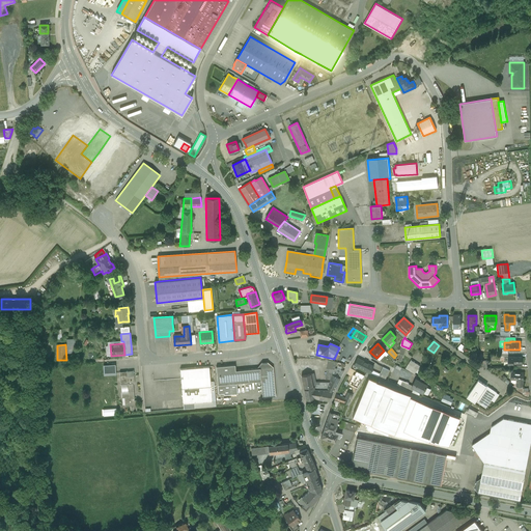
[(522,357),(508,357),(508,362),(508,365),(513,365),(513,363),(518,363),(518,365),(522,365),(522,363),(522,357)]
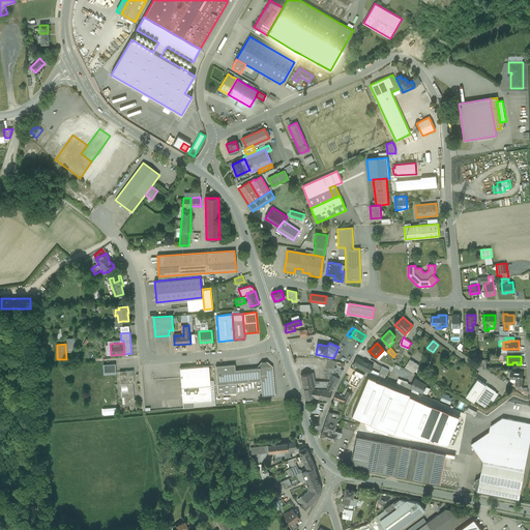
[(373,365),(357,357),(353,364),(370,373),(378,377),(379,373),(371,370),(373,365)]
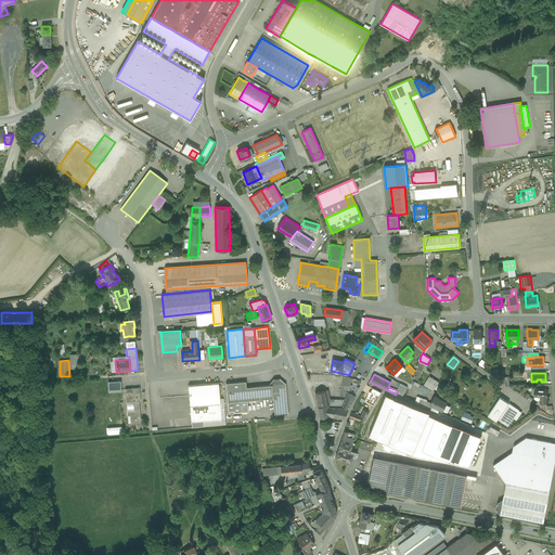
[(436,381),(429,376),(425,383),(431,387),(436,381)]
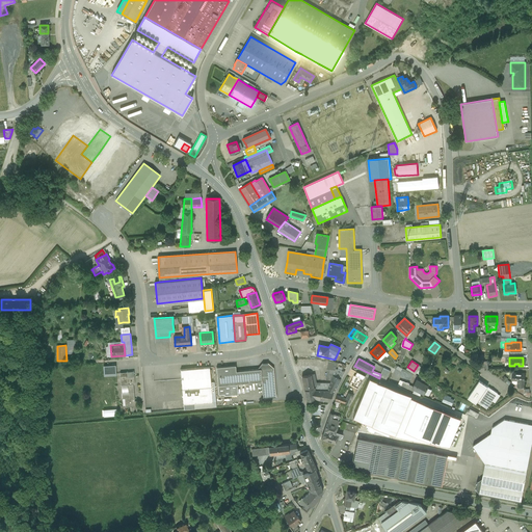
[(337,363),(328,362),(327,369),(335,370),(337,363)]
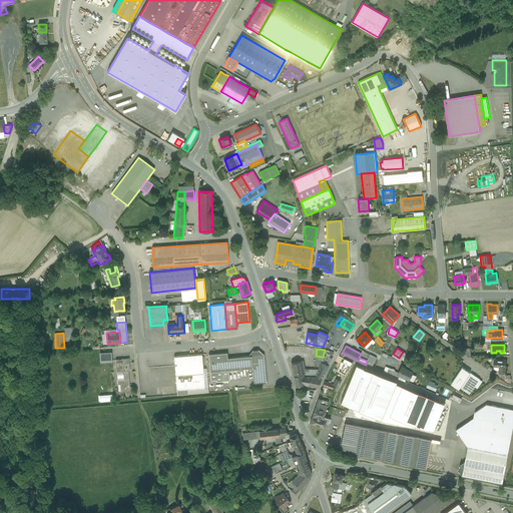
[(264,355),(258,350),(253,350),(248,356),(251,356),(252,368),(253,384),(267,383),(264,355)]
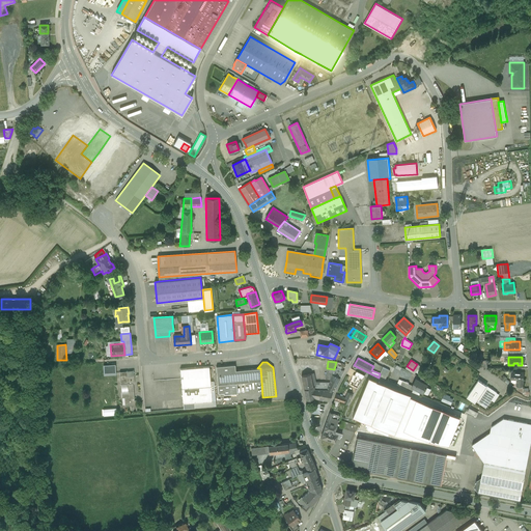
[(115,365),(103,365),(104,375),(116,374),(115,365)]
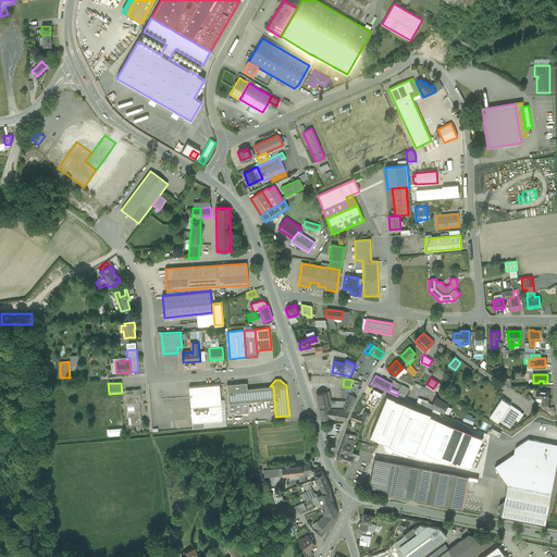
[(246,383),(226,384),(229,412),(235,412),(235,413),(249,412),(248,401),(274,399),(273,386),(270,386),(247,388),(246,383)]
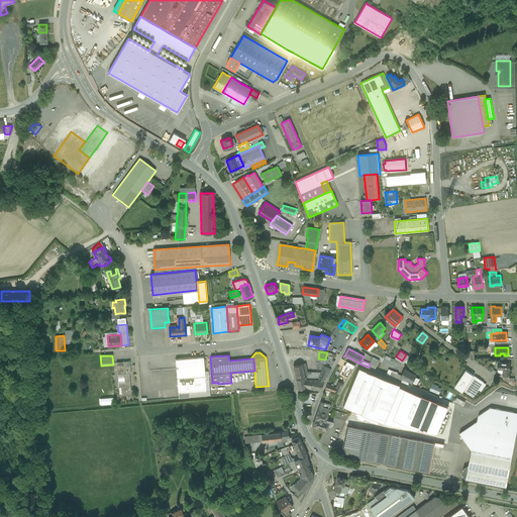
[(176,359),(179,393),(207,391),(205,372),(204,356),(176,359)]
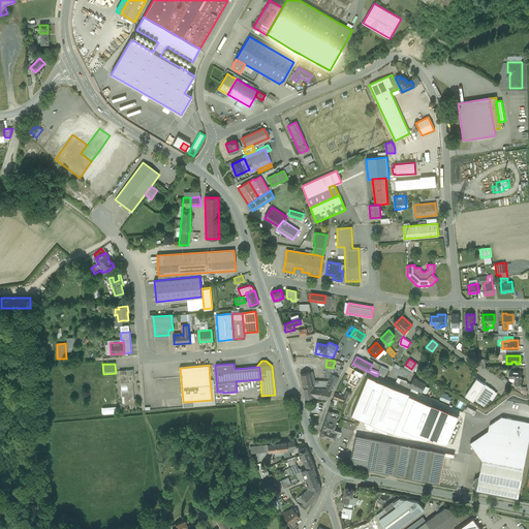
[(411,369),(405,365),(404,367),(413,373),(414,371),(411,369)]
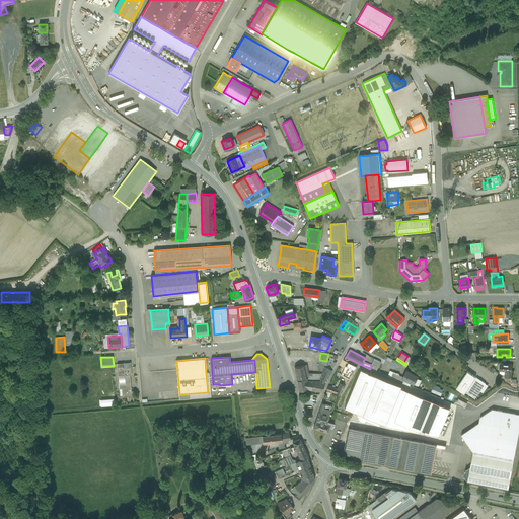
[(326,361),(319,360),(317,370),(323,371),(326,363),(326,361)]
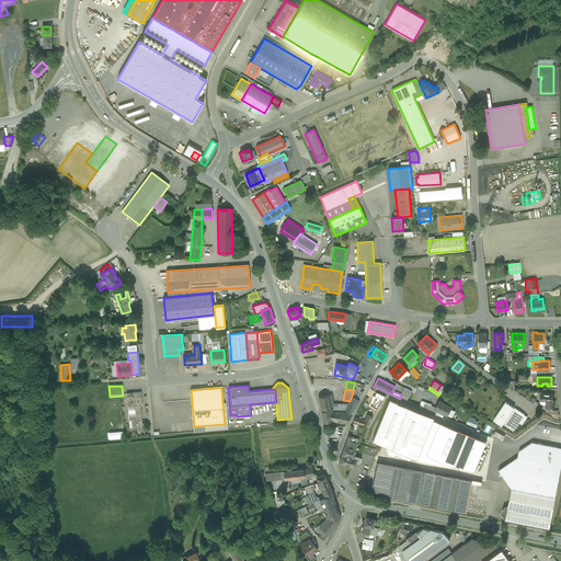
[(410,395),(403,391),(401,395),(400,399),(407,401),(410,395)]
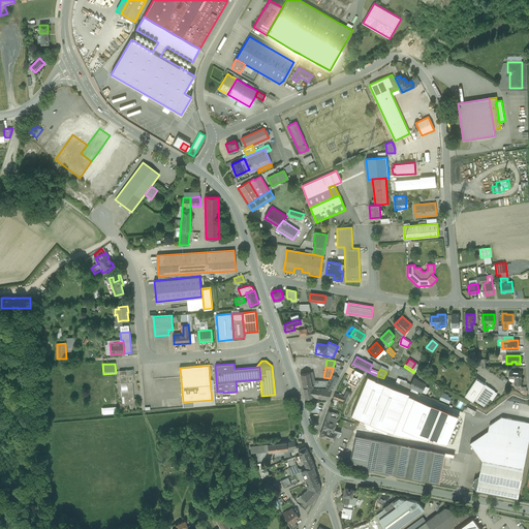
[(133,370),(119,371),(120,383),(125,382),(127,382),(132,382),(134,382),(133,370)]
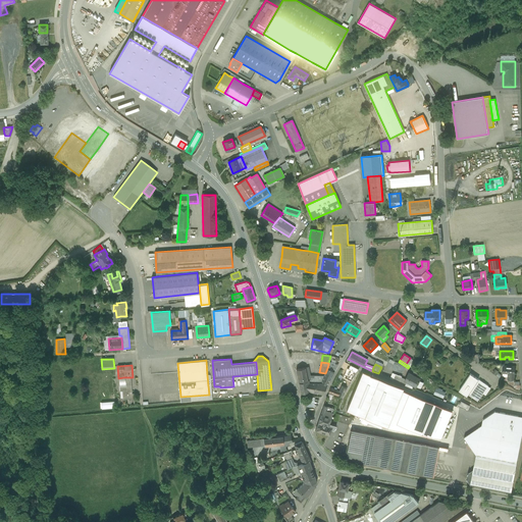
[(515,366),(503,365),(503,372),(503,375),(508,376),(508,375),(509,375),(509,373),(515,373),(515,366)]
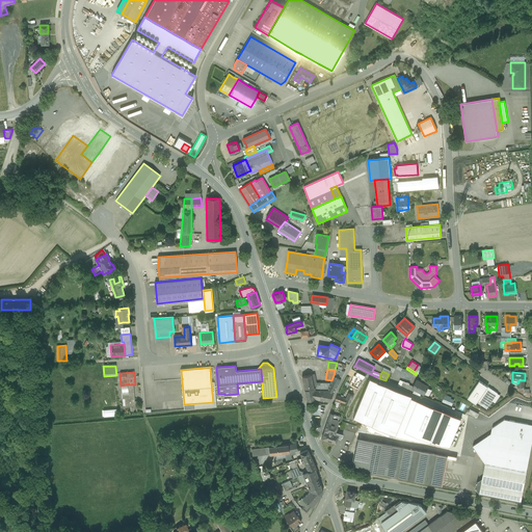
[(311,374),(301,376),(304,390),(313,388),(311,374)]
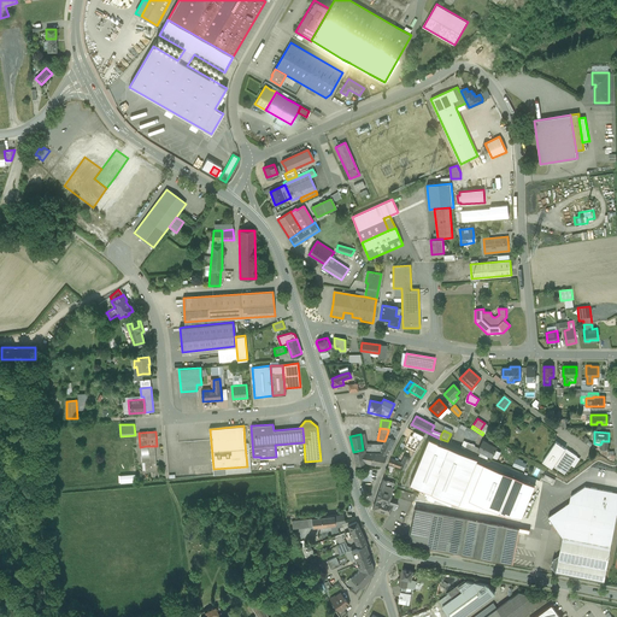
[(383,444),(371,444),(366,444),(364,434),(360,434),(363,450),(365,450),(365,452),(380,452),(383,444)]
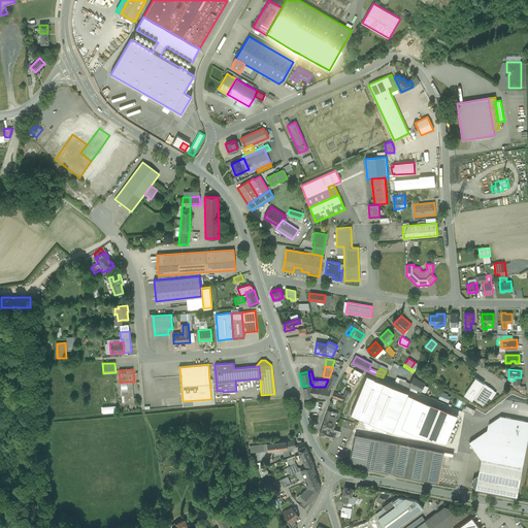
[(329,377),(328,380),(325,387),(331,390),(338,376),(337,376),(333,374),(331,373),(329,377)]
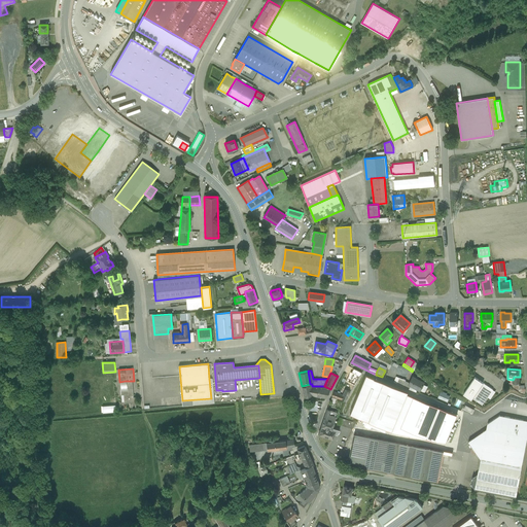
[(367,421),(384,382),(365,375),(349,414),(363,419),(367,421)]
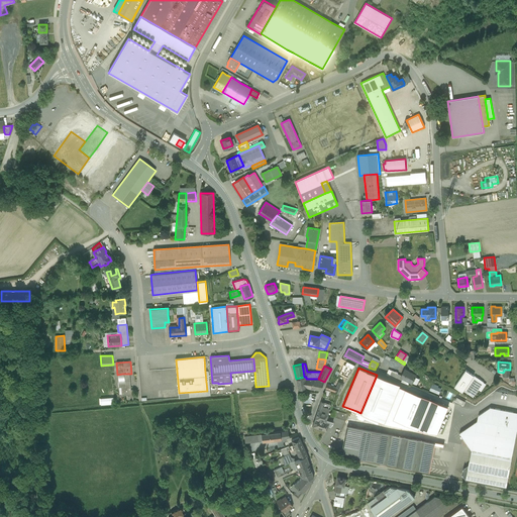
[(409,371),(405,369),(402,376),(401,377),(403,378),(412,383),(412,384),(415,385),(417,382),(414,380),(416,375),(409,371)]
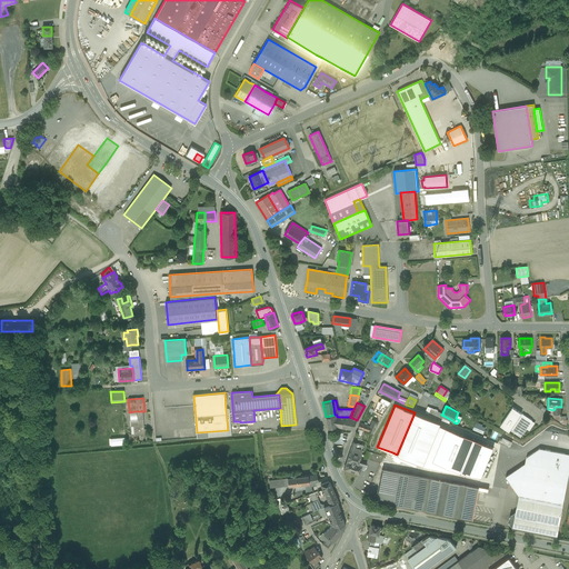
[(512,408),(500,426),(509,431),(518,419),(518,420),(519,418),(521,413),(512,407),(512,408)]
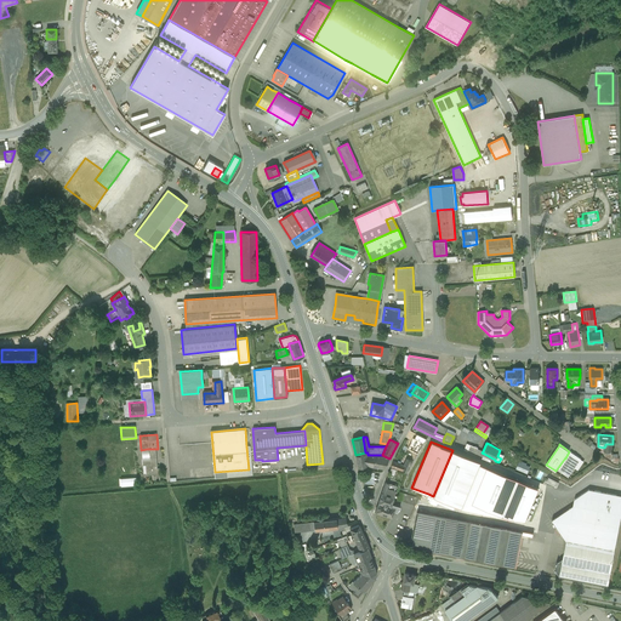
[(478,449),(471,445),(468,453),(476,456),(478,449)]
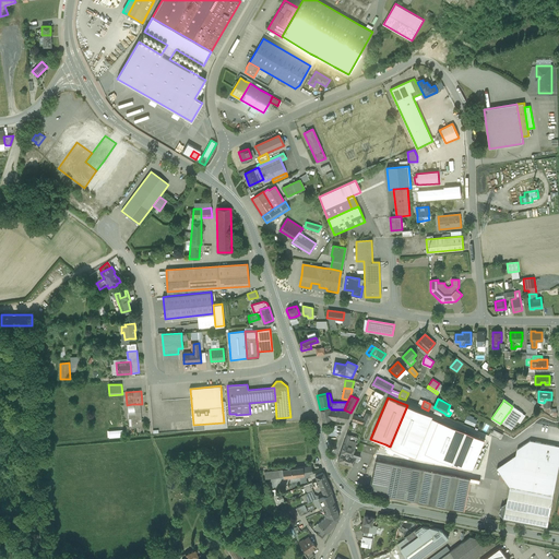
[(224,423),(193,425),(193,430),(228,428),(226,402),(222,402),(224,423)]
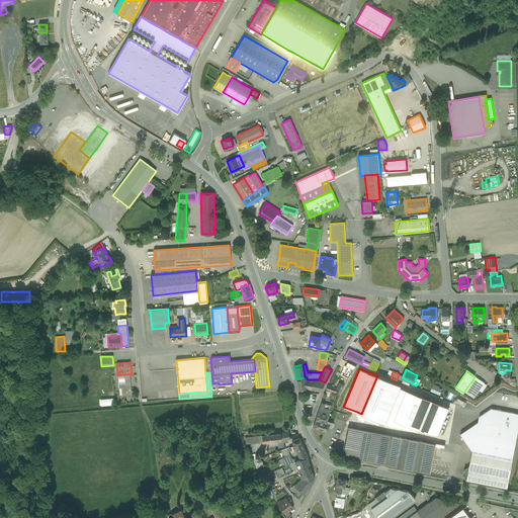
[(130,374),(124,374),(122,374),(123,381),(118,382),(118,389),(121,389),(122,396),(127,396),(127,398),(133,397),(133,391),(131,391),(130,374)]
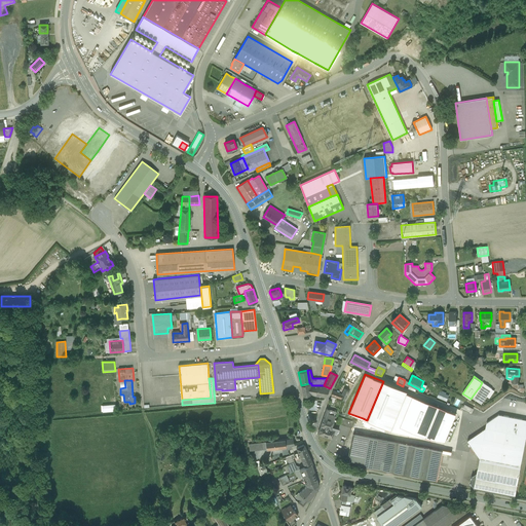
[(383,381),(367,420),(385,428),(391,430),(407,393),(407,391),(383,381)]
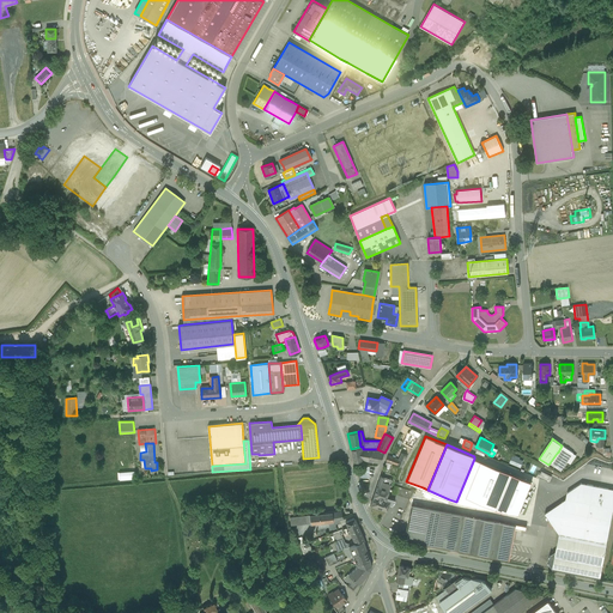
[(574,453),(563,445),(563,447),(559,450),(558,453),(551,463),(562,471),(572,454),(574,454),(574,453)]
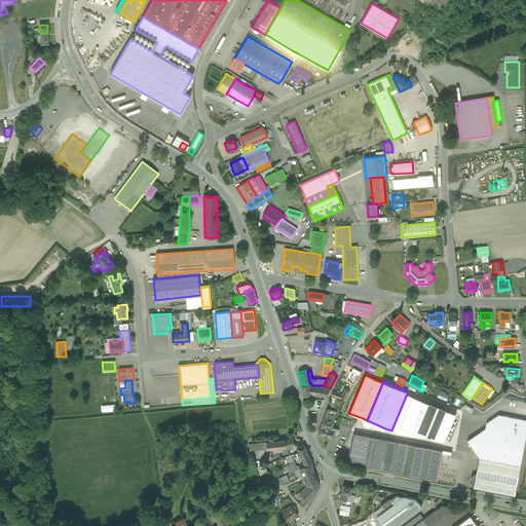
[(324,385),(311,385),(311,383),(309,383),(301,385),(303,396),(310,395),(325,397),(330,388),(324,385)]
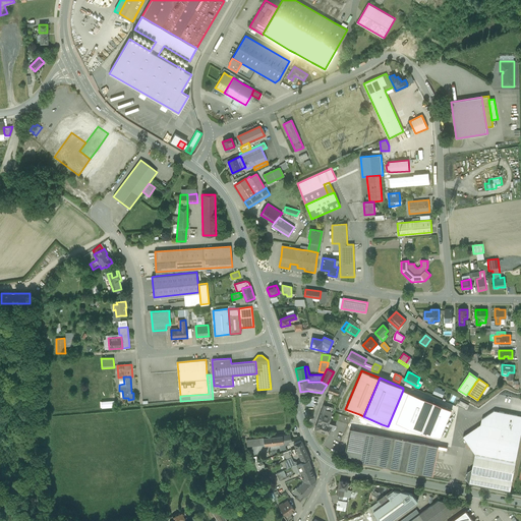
[(340,387),(338,391),(330,387),(328,392),(341,397),(346,388),(347,386),(341,382),(339,386),(340,387)]
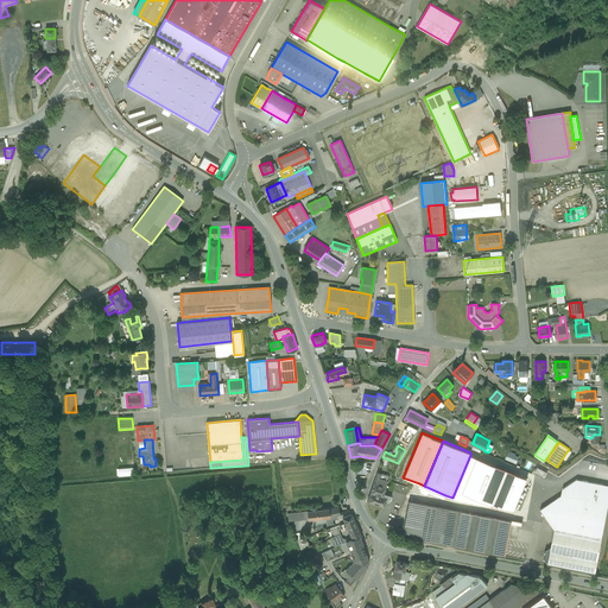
[(453,498),(492,505),(507,469),(470,455),(453,498)]
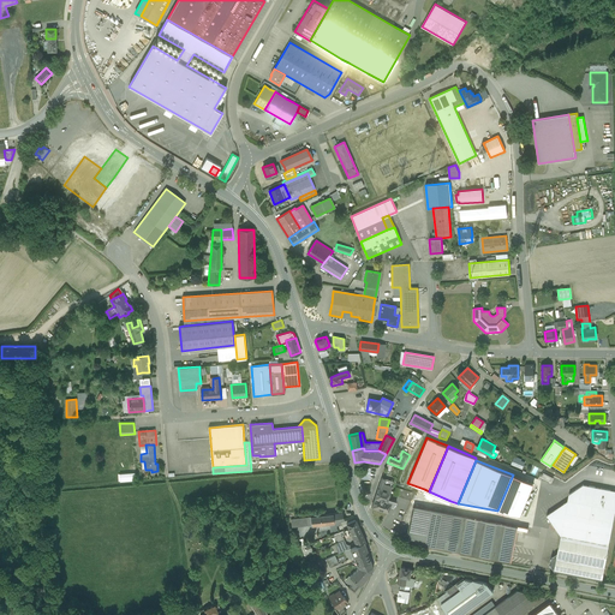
[(543,471),(541,476),(550,482),(553,477),(543,471)]
